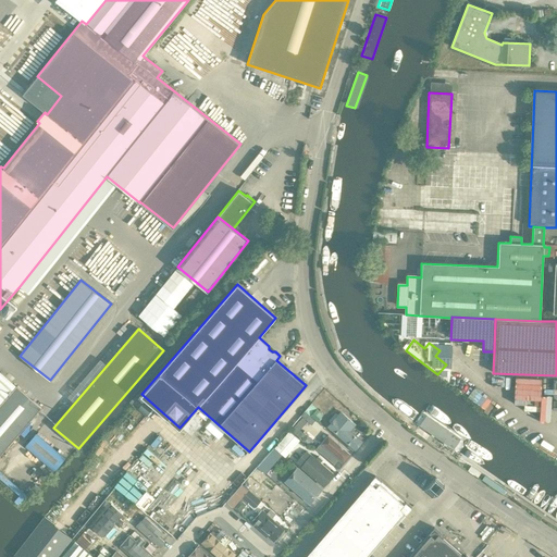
[(1,371),(0,372),(0,455),(41,407),(1,371)]
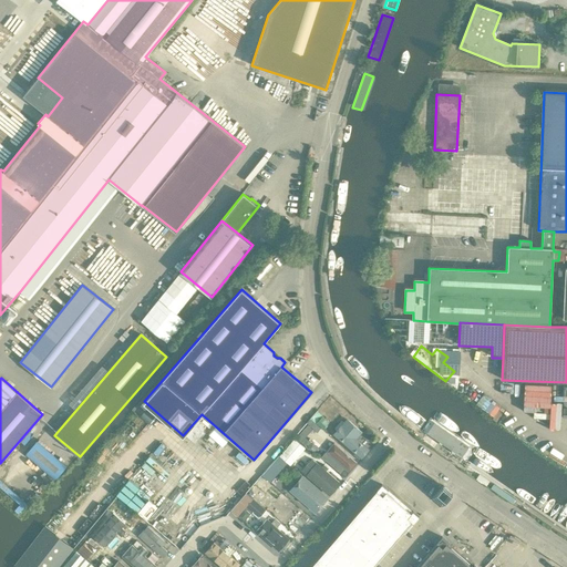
[(362,460),(372,449),(360,437),(366,432),(349,418),(333,435),(362,460)]
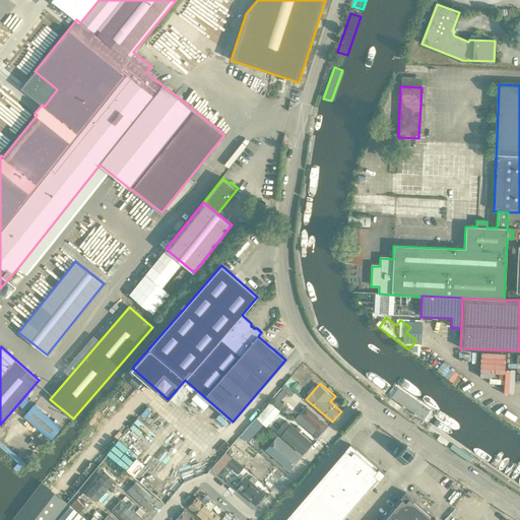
[(392,400),(424,423),(428,423),(430,421),(432,418),(433,415),(432,412),(399,390),(396,389),(393,391),(391,393),(391,397),(392,400)]
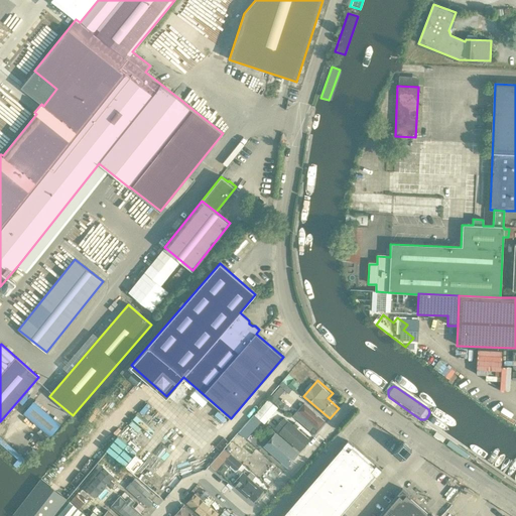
[(293,416),(314,434),(327,421),(305,403),(293,416)]
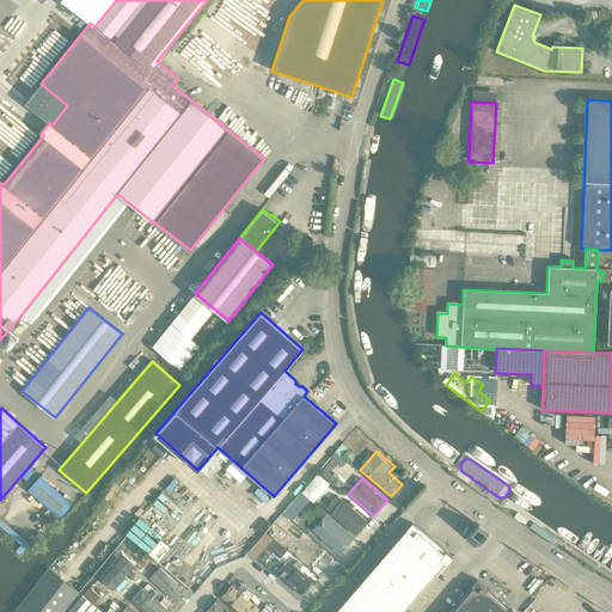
[(326,509),(357,536),(371,521),(340,495),(326,509)]
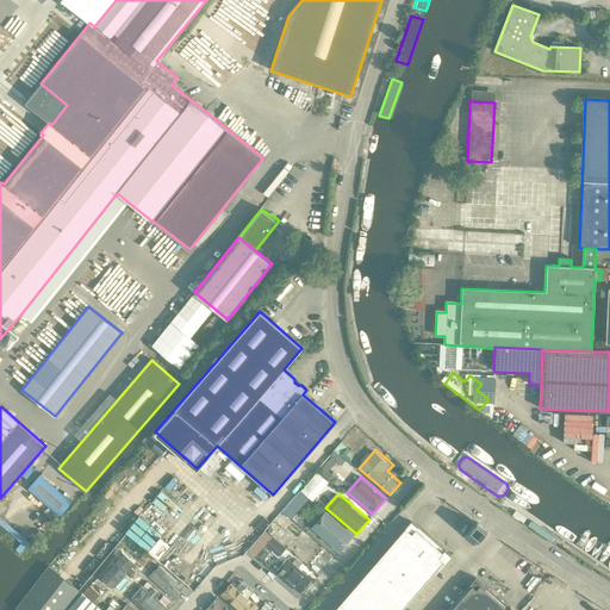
[(516,510),(512,515),(523,522),(527,518),(516,510)]
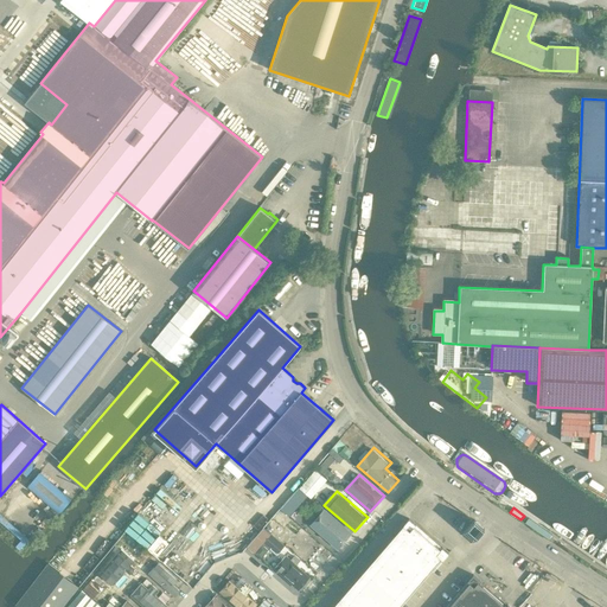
[(311,526),(339,550),(353,534),(326,510),(311,526)]
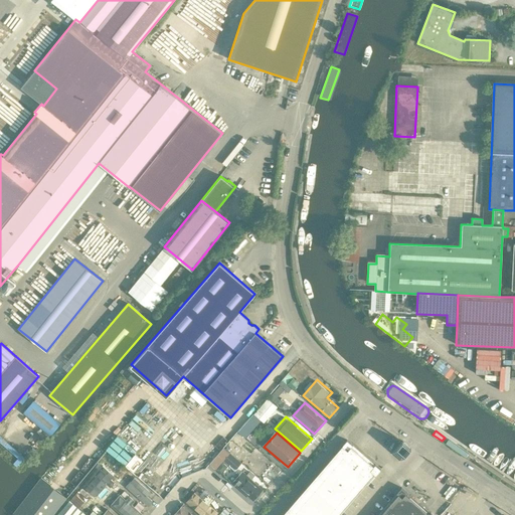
[(347,440),(288,508),(281,514),(338,514),(374,474),(375,475),(380,470),(374,465),(373,466),(351,447),(352,445),(351,444),(347,440)]
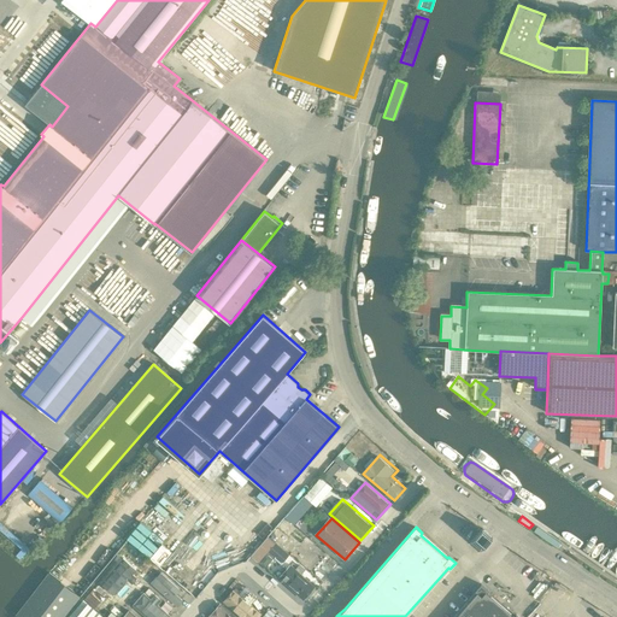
[(475,540),(482,546),(491,535),(483,529),(475,540)]
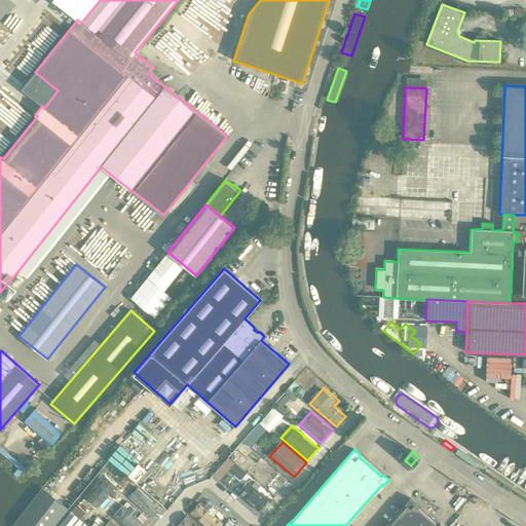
[(463,453),(461,457),(472,464),(474,460),(463,453)]
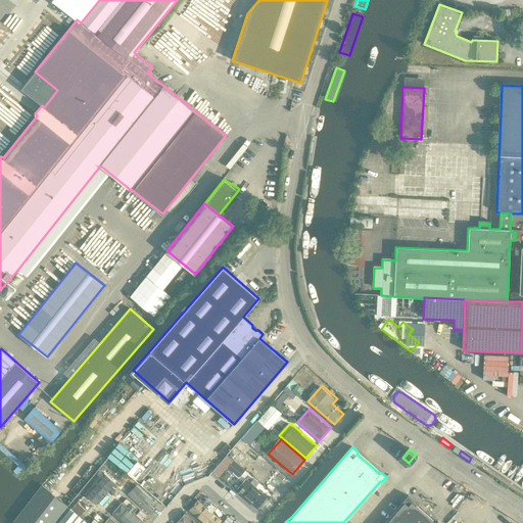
[(87,493),(98,505),(110,491),(114,494),(119,490),(114,486),(117,484),(116,481),(106,472),(87,493)]
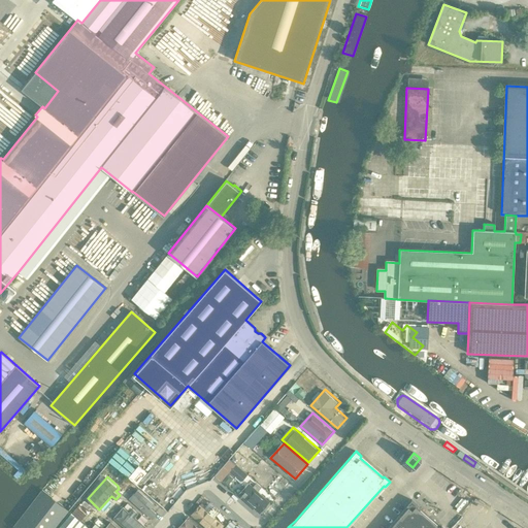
[(260,513),(270,501),(249,483),(238,494),(260,513)]
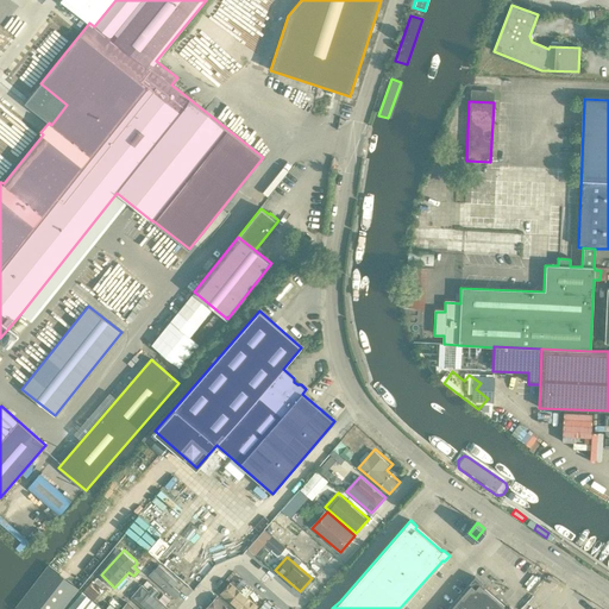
[(16,607),(18,608),(62,608),(77,589),(49,565),(16,607)]
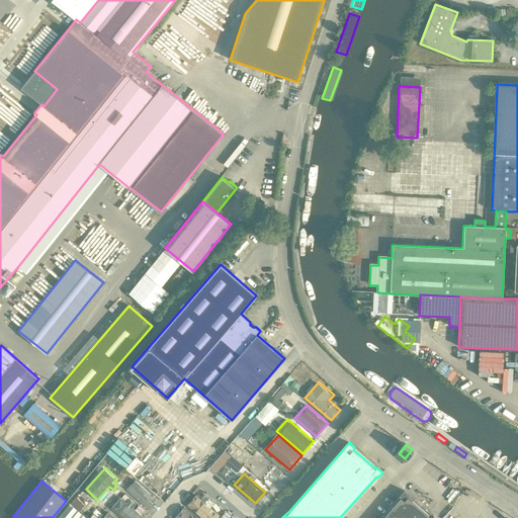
[(400,498),(381,517),(434,517),(403,491),(399,496),(400,498)]
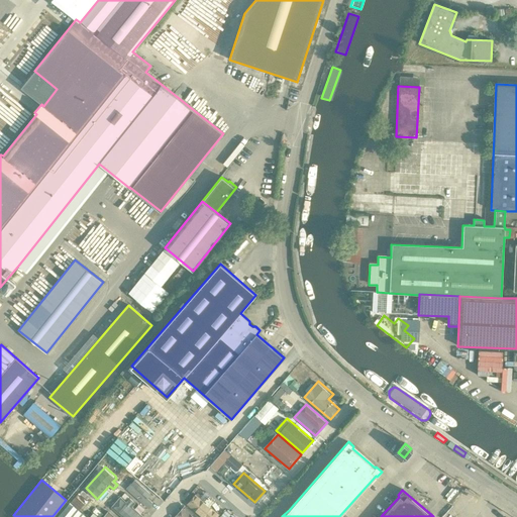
[(197,494),(188,505),(202,516),(217,516),(220,514),(197,494)]
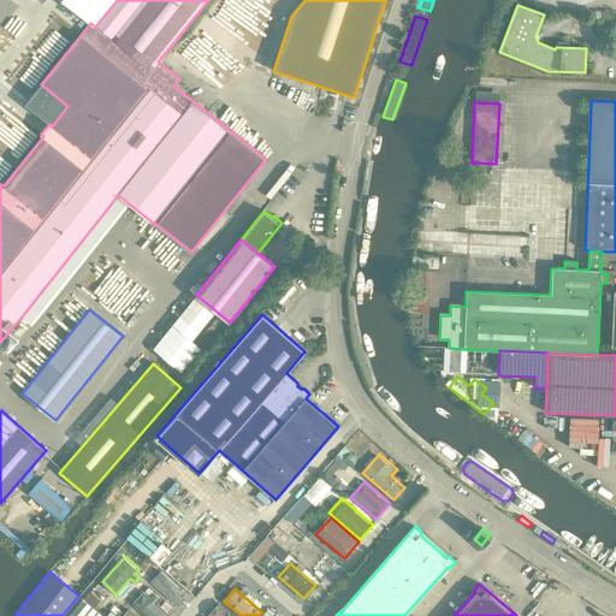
[(134,605),(146,615),(171,615),(172,615),(159,604),(164,598),(157,592),(152,597),(146,591),(134,605)]
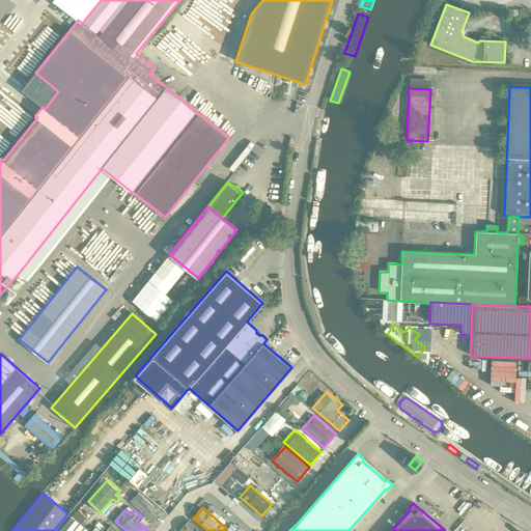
[(203,530),(191,519),(178,530),(203,530)]
